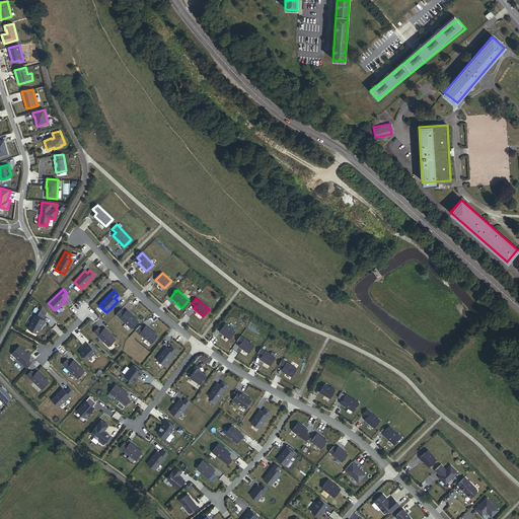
[(47,311),(42,307),(38,315),(35,314),(28,327),(38,332),(43,323),(44,323),(46,320),(44,319),(47,311)]
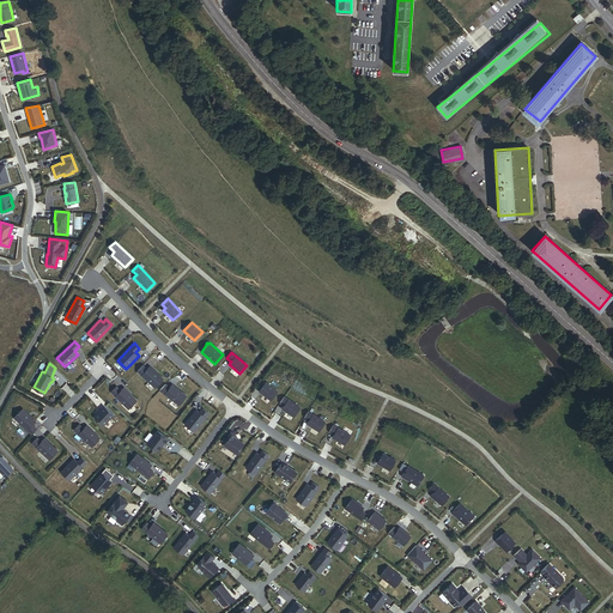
[(143,365),(138,371),(155,388),(163,378),(150,366),(147,369),(143,365)]
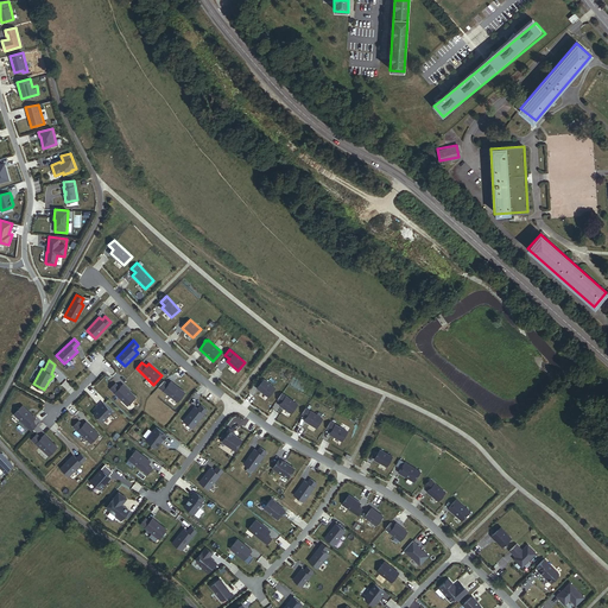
[(264,379),(257,387),(268,397),(276,387),(264,379)]
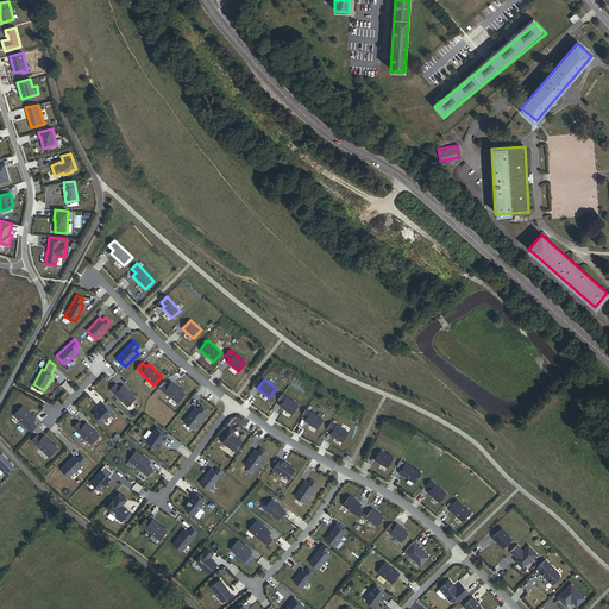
[(164,382),(158,388),(177,402),(184,393),(170,382),(168,385),(164,382)]
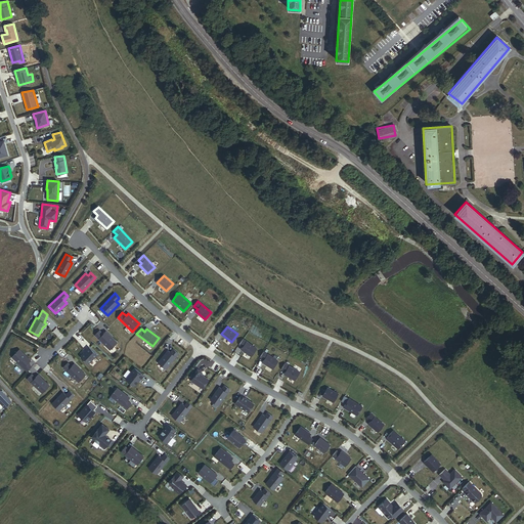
[(103,334),(99,330),(95,335),(110,349),(117,342),(105,331),(103,334)]
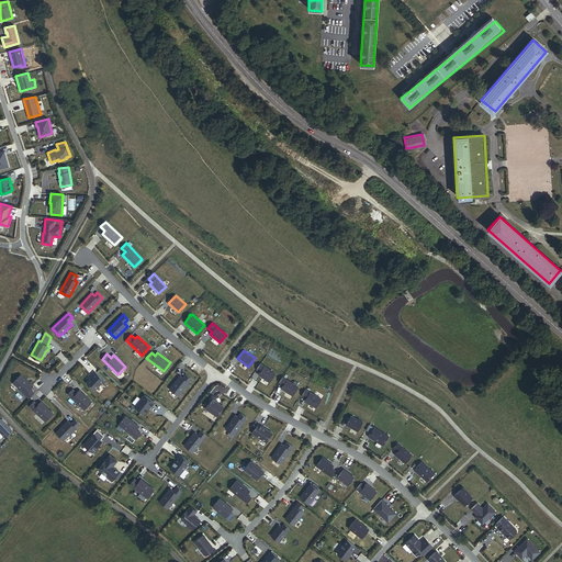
[(260,363),(256,370),(260,372),(258,374),(268,382),(274,373),(260,363)]
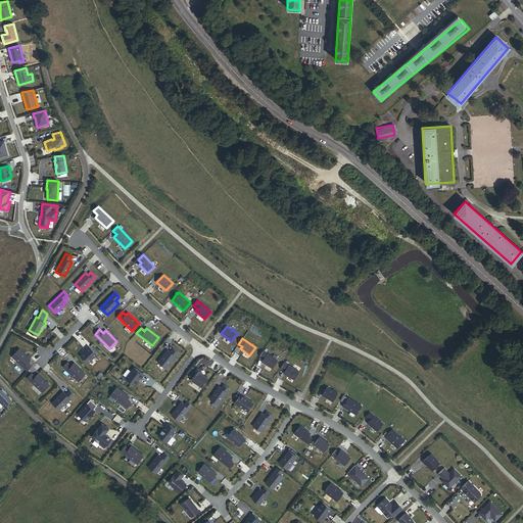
[(82,355),(88,363),(97,353),(89,345),(85,349),(86,349),(81,354),(82,355)]
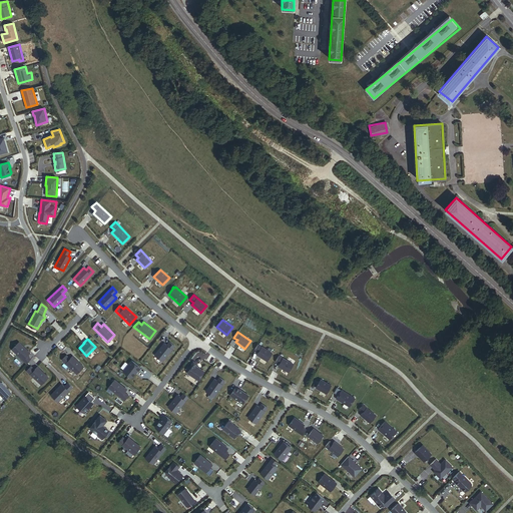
[(19,342),(12,349),(27,364),(31,359),(27,356),(30,353),(19,342)]
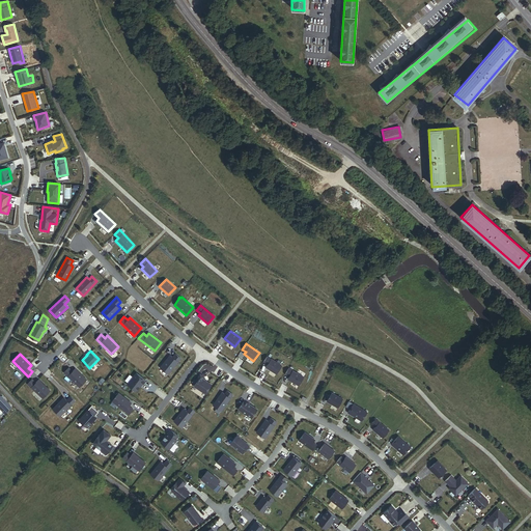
[(168,374),(180,358),(175,354),(172,358),(169,356),(160,368),(168,374)]
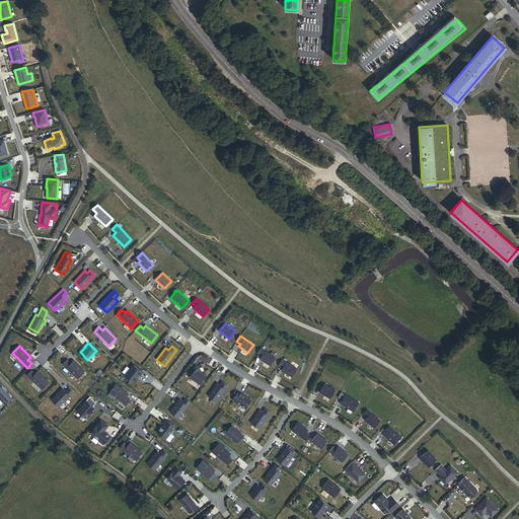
[(261,348),(257,354),(262,356),(260,359),(270,365),(275,357),(261,348)]
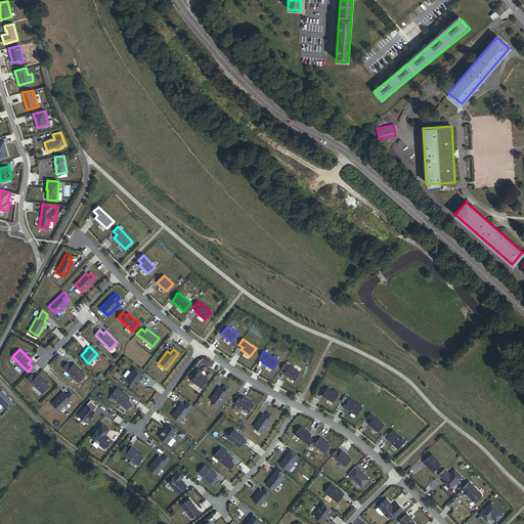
[(69,363),(63,367),(79,383),(86,375),(75,364),(72,366),(69,363)]
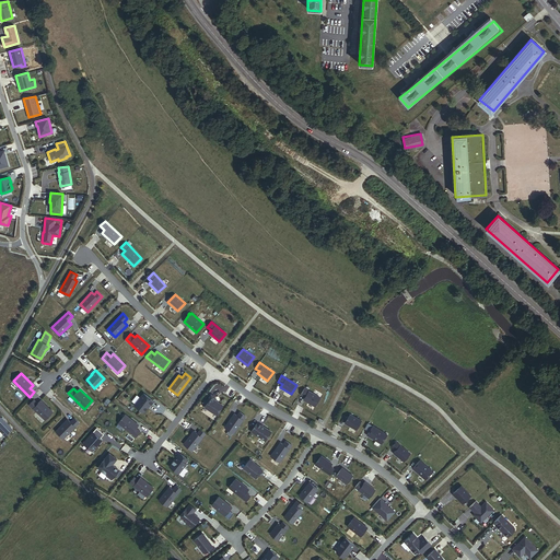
[(319,397),(304,388),(301,394),(305,397),(303,399),(315,406),(319,397)]
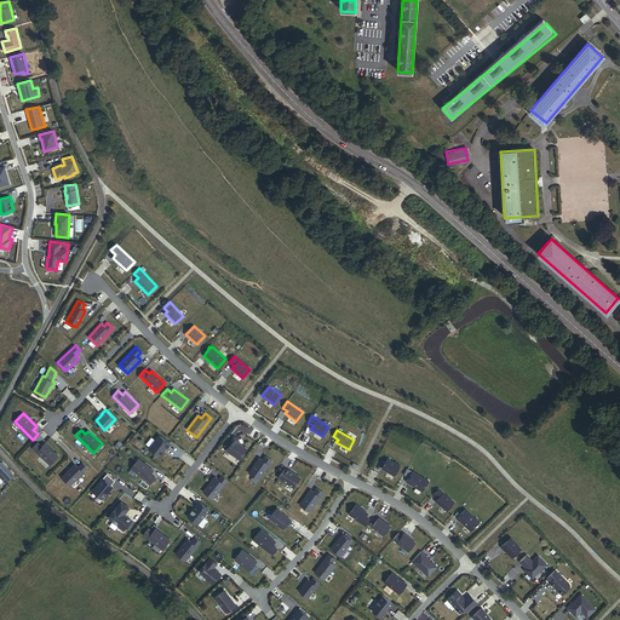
[(158,455),(160,455),(166,448),(170,445),(159,435),(148,448),(158,455)]
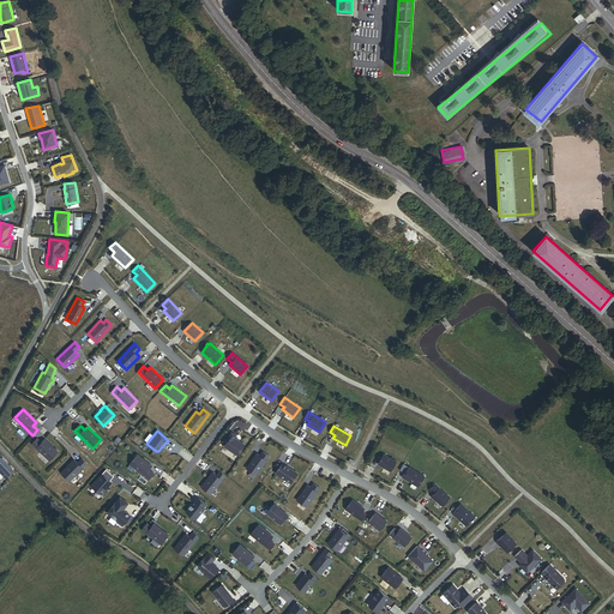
[(235,455),(238,453),(244,445),(234,438),(235,435),(232,432),(226,439),(228,440),(223,446),(235,455)]
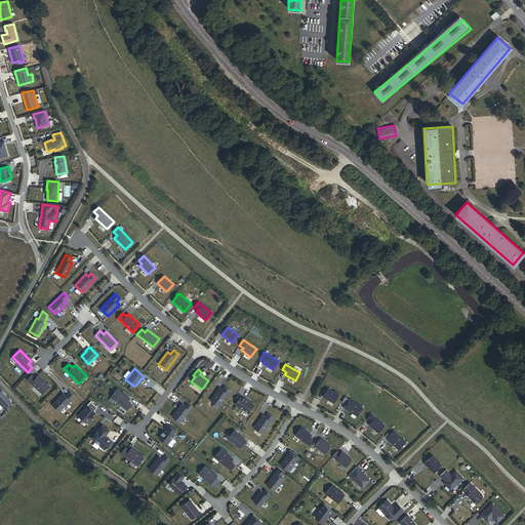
[(32,375),(28,379),(43,394),(50,387),(39,375),(36,378),(32,375)]
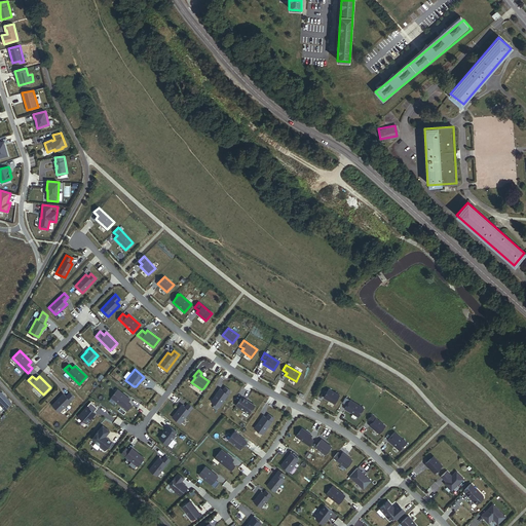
[(222,390),(220,388),(211,401),(219,407),(230,390),(225,386),(222,390)]
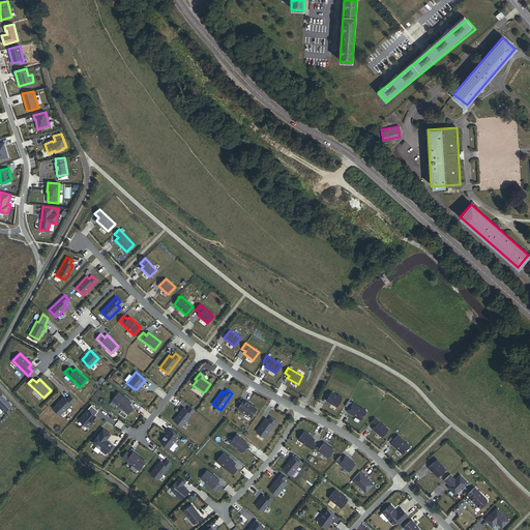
[(331,391),(326,400),(337,406),(342,398),(331,391)]
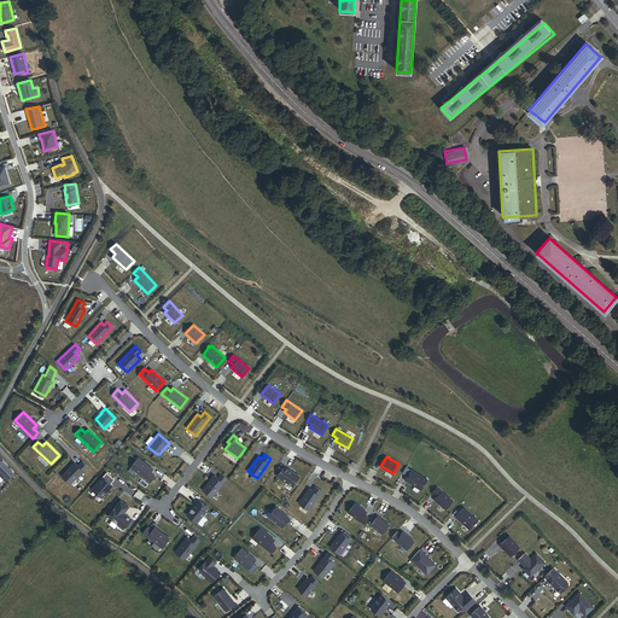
[(130,467),(150,482),(155,476),(150,472),(153,468),(139,458),(130,467)]
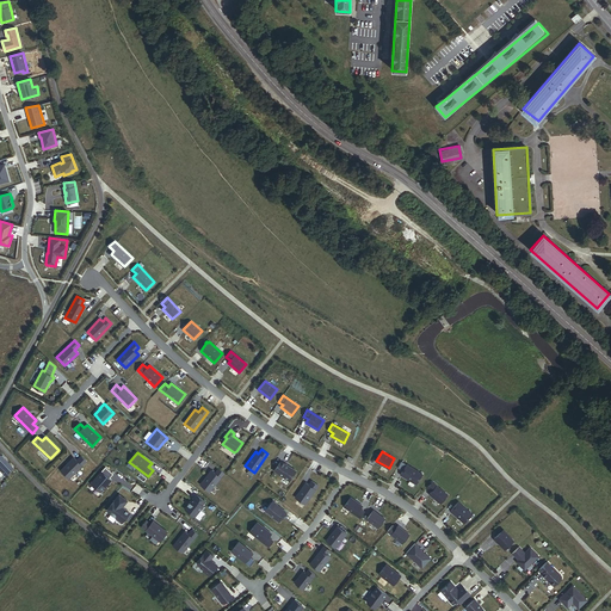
[(12,469),(0,456),(0,455),(0,470),(5,475),(12,469)]
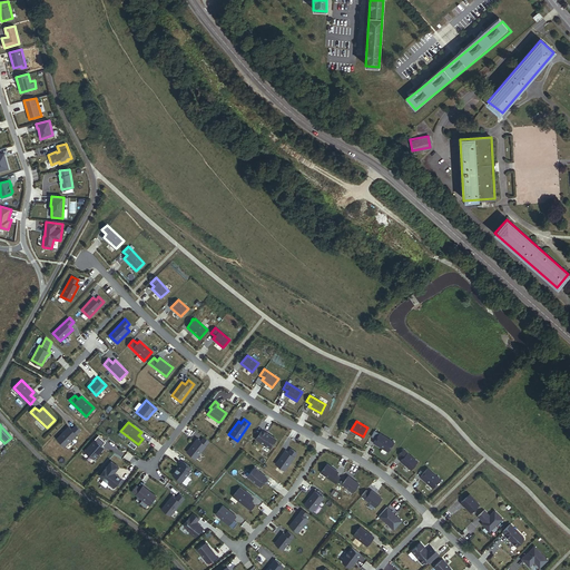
[(57,439),(65,446),(80,430),(76,425),(71,429),(69,426),(57,439)]
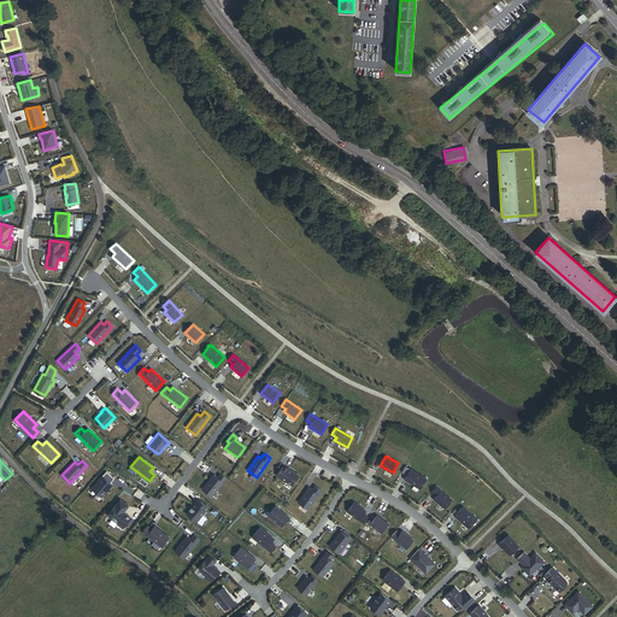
[(283,465),(276,475),(292,486),(299,476),(283,465)]
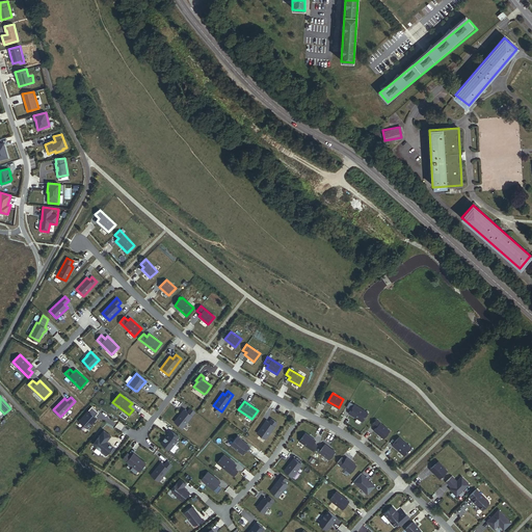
[(354,404),(348,413),(363,421),(368,413),(354,404)]
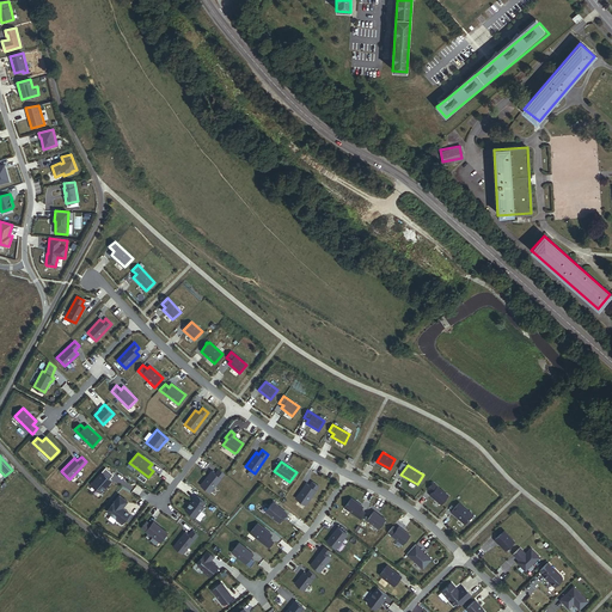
[(105,467),(91,484),(101,493),(111,481),(109,478),(114,475),(105,467)]
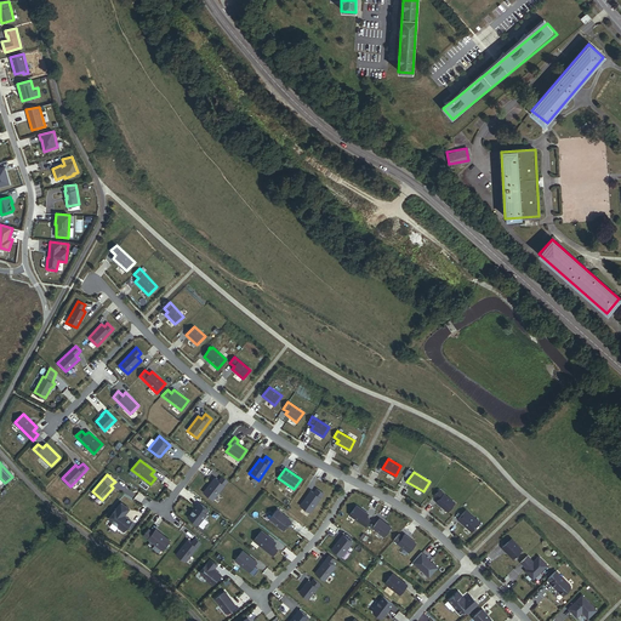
[(204,491),(214,500),(228,480),(222,476),(218,480),(215,477),(204,491)]
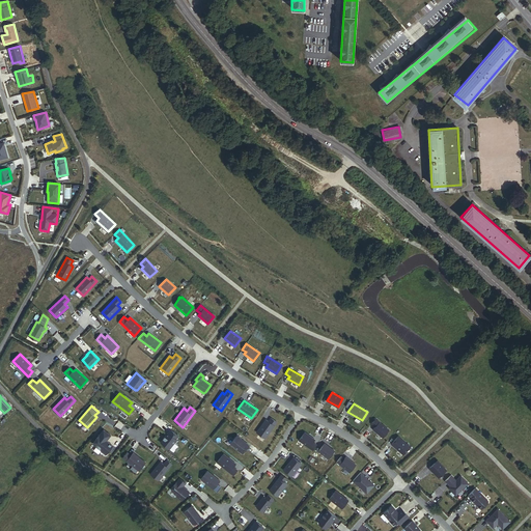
[(277,421),(272,417),(269,420),(267,418),(256,432),(266,438),(277,421)]
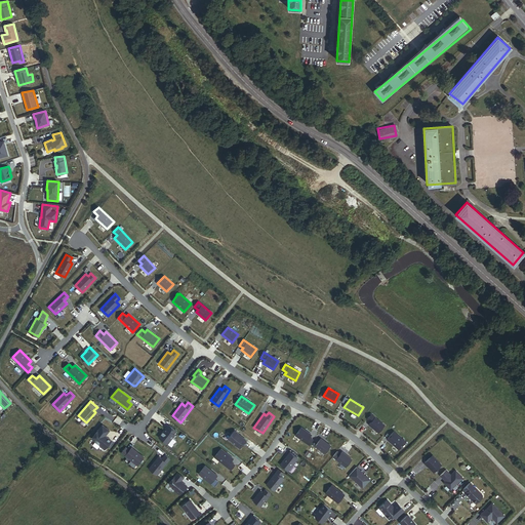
[(371,413),(367,418),(371,421),(369,425),(378,432),(385,425),(371,413)]
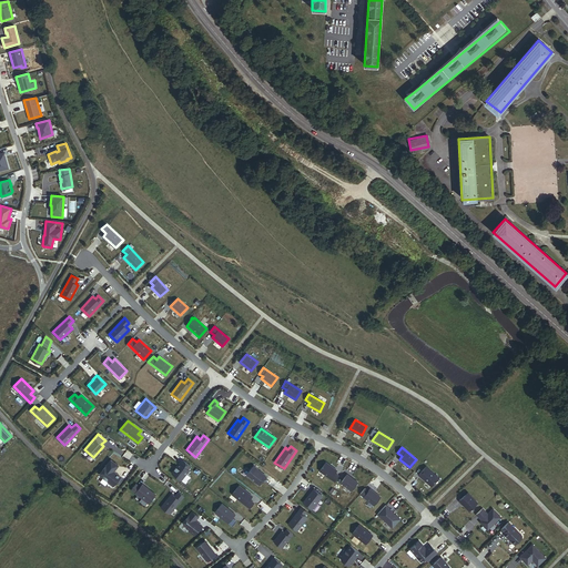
[(108,483),(112,486),(117,480),(120,484),(123,479),(115,473),(114,474),(113,473),(119,465),(111,459),(100,474),(109,482),(108,483)]
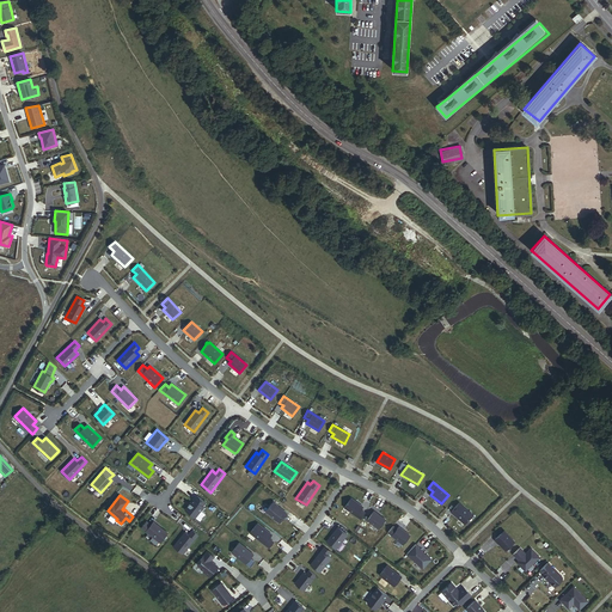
[(185,510),(195,518),(203,507),(203,506),(206,502),(197,496),(194,499),(185,510)]
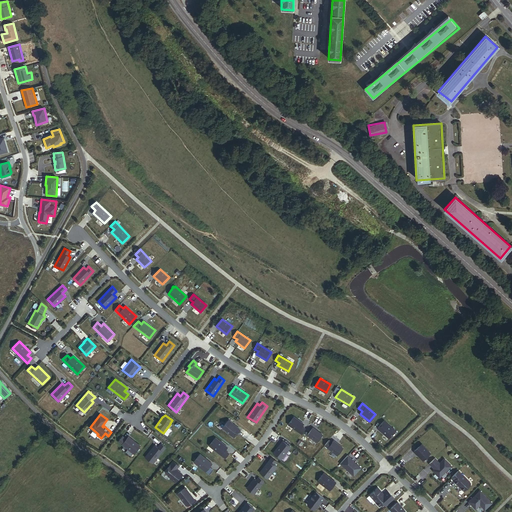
[(294,416),(288,424),(302,434),(305,429),(301,426),(303,423),(294,416)]
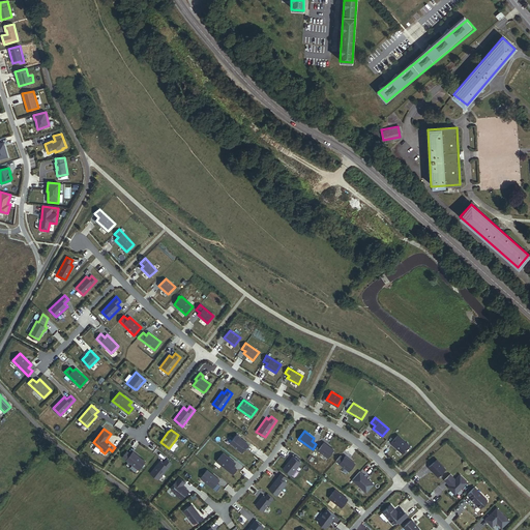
[(230,442),(242,452),(248,444),(240,438),(240,437),(237,434),(230,442)]
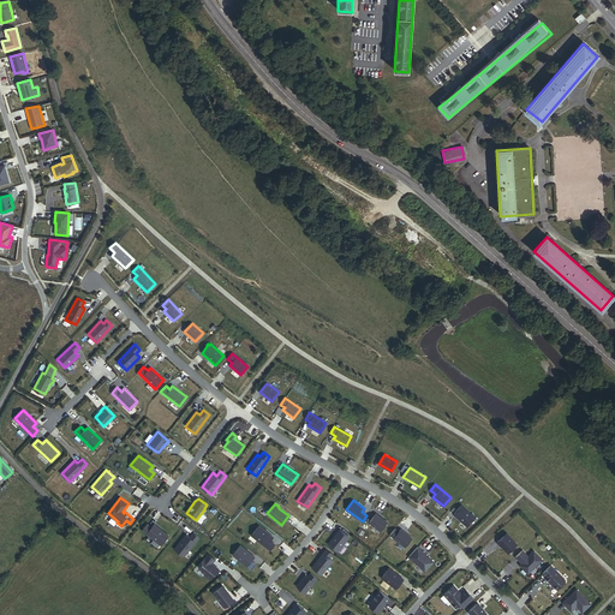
[(461,505),(453,514),(467,526),(475,517),(461,505)]
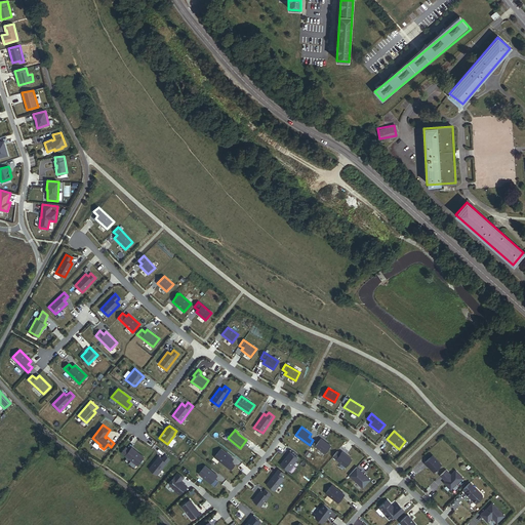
[(321,438),(315,446),(325,453),(330,445),(321,438)]
